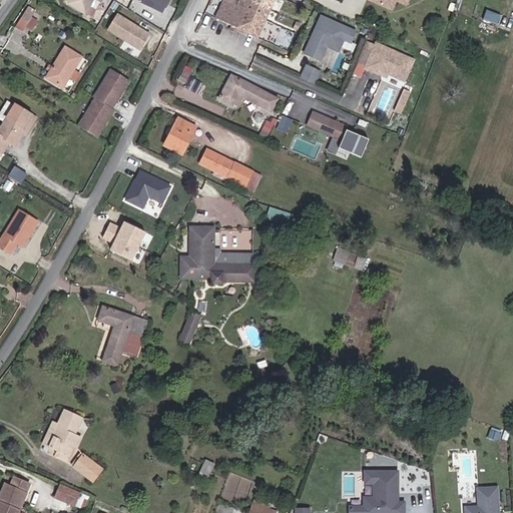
[(234,26),(257,36),(272,0),(215,0),(209,16),(228,24),(234,26)]
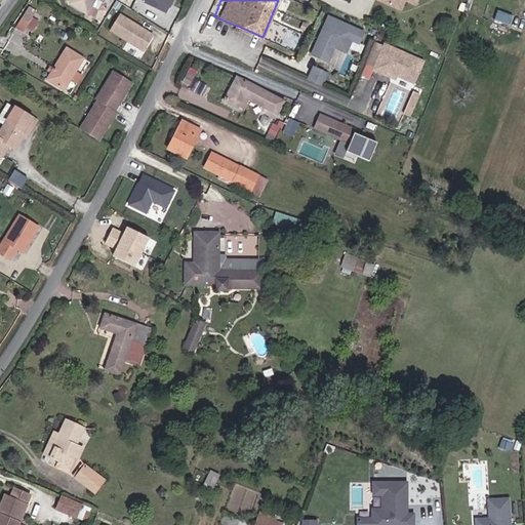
[(404,0),(395,0),(393,5),(401,8),(404,0)]
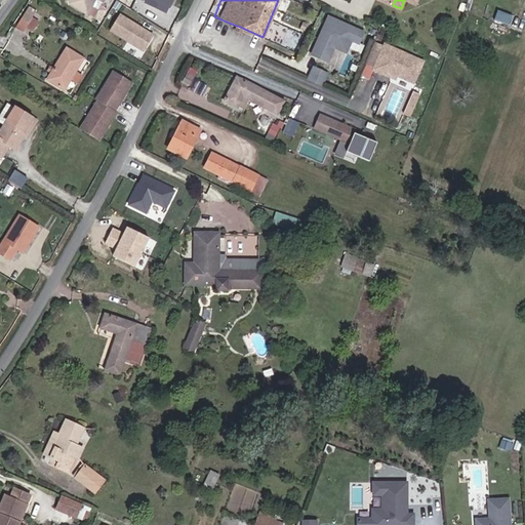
[(12,21),(19,25),(33,5),(25,1),(12,21)]
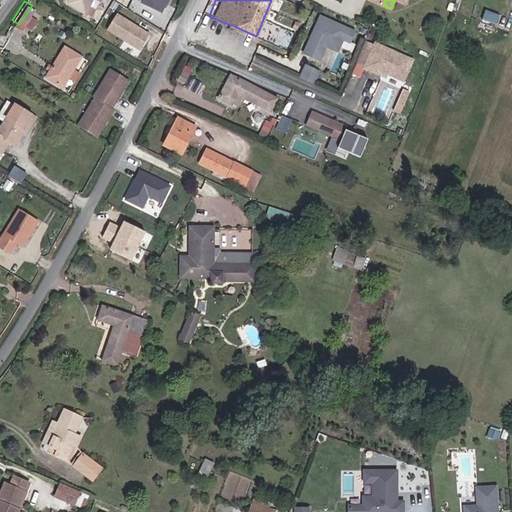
[(117,11),(106,29),(139,49),(150,32),(117,11)]
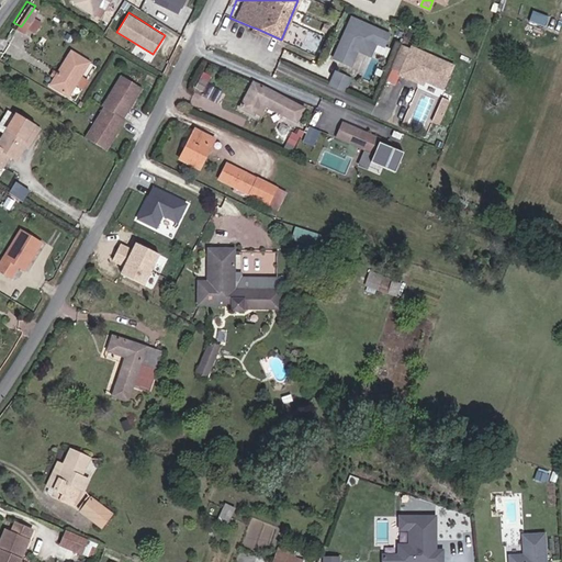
[(344,43),(339,45),(335,55),(352,63),(359,47),(366,44),(374,47),(378,40),(385,43),(390,32),(352,15),(343,37),(346,38),(344,43)]
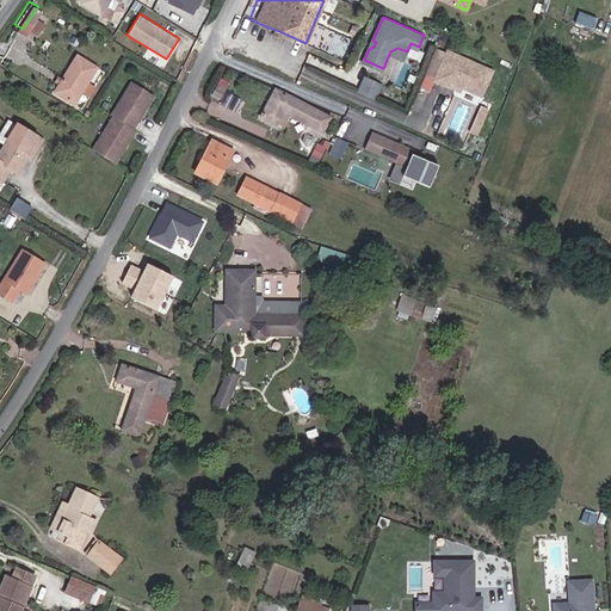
[(429,36),(436,38),(438,31),(431,29),(429,36)]
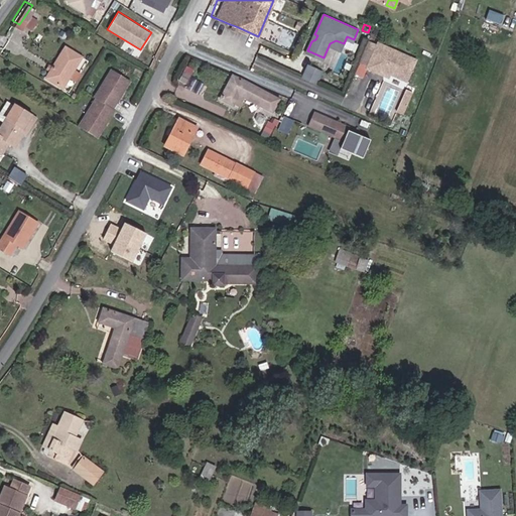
[(372,32),(379,34),(381,29),(374,26),(372,32)]
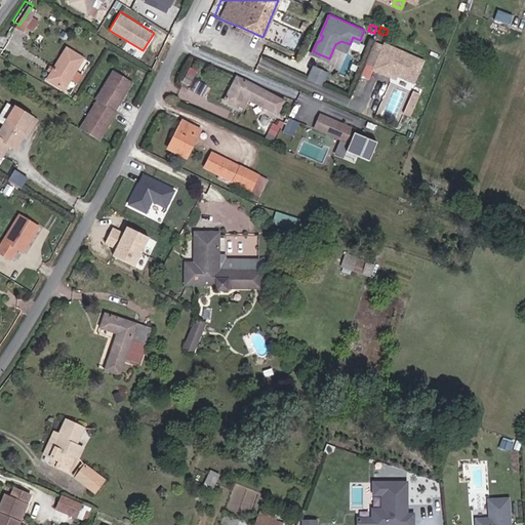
[(385,43),(376,40),(367,63),(376,66),(375,68),(391,73),(393,70),(398,72),(415,79),(425,57),(386,42),(385,43)]
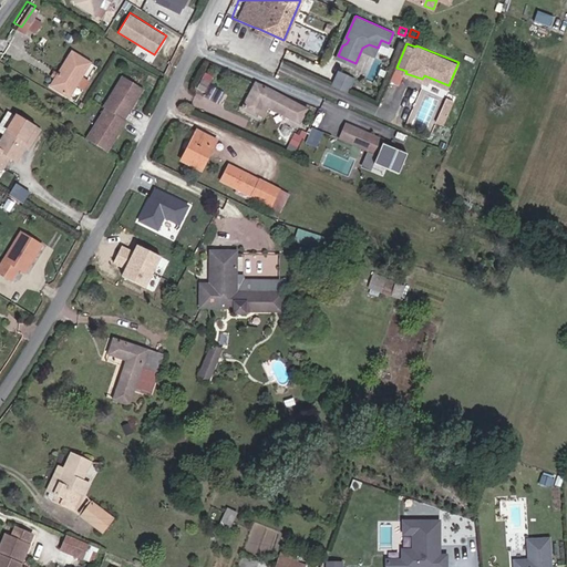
[(45,81),(62,91),(84,57),(66,47),(45,81)]
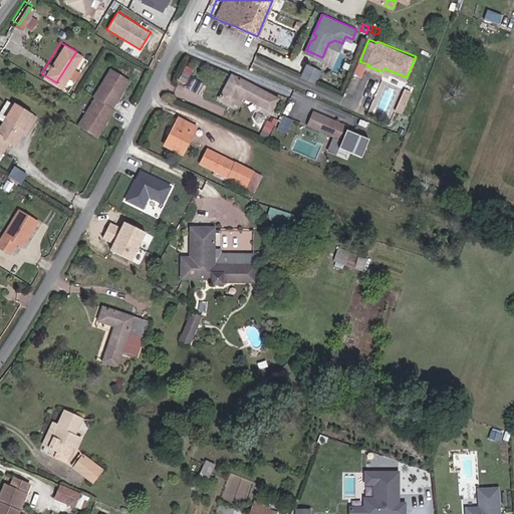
[(63,111),(97,134),(133,77),(98,56),(63,111)]
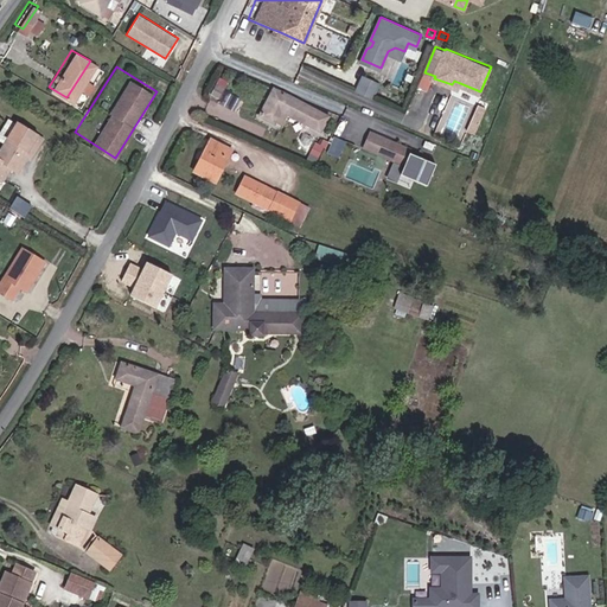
[(370,89),(377,74),(365,68),(358,84),(370,89)]
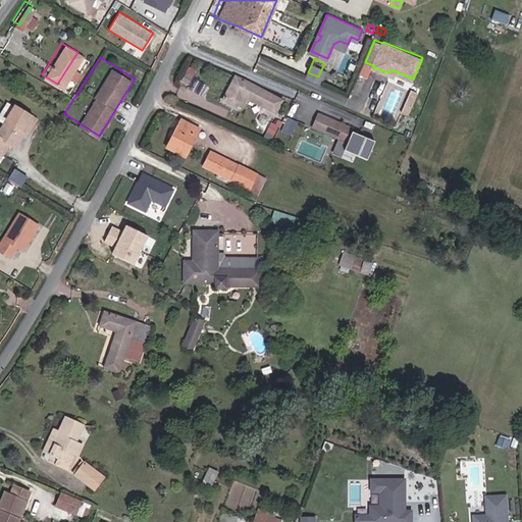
[(189,83),(196,70),(191,67),(184,80),(189,83)]
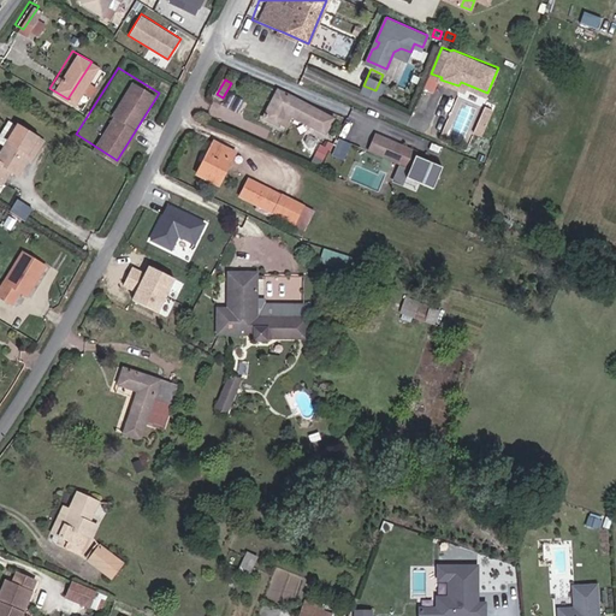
[(330,135),(337,118),(282,92),(268,120),(283,128),(289,116),(330,135)]
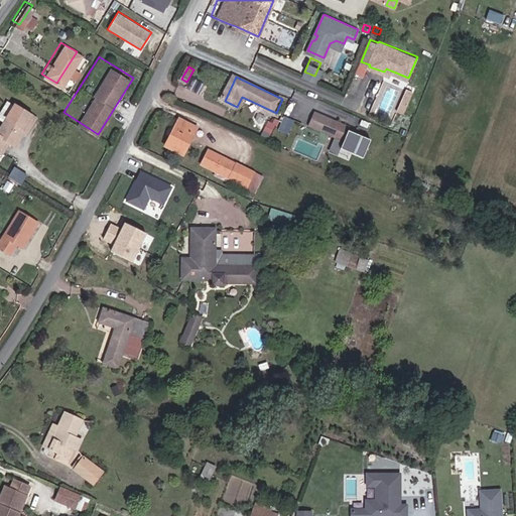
[(398,108),(406,111),(410,100),(402,98),(398,108)]
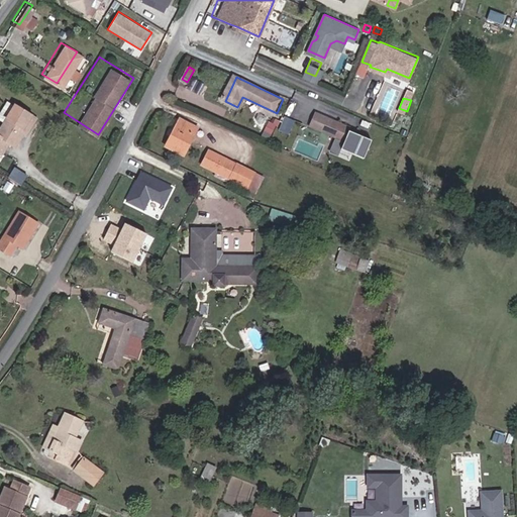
[(10,140),(14,142),(24,128),(22,126),(31,110),(16,101),(0,124),(0,149),(3,150),(10,140)]
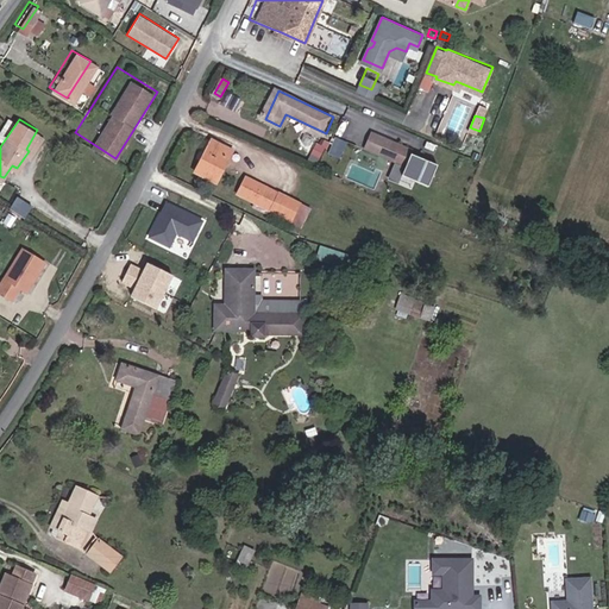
[(29,151),(32,154),(44,135),(37,130),(26,149),(29,151)]
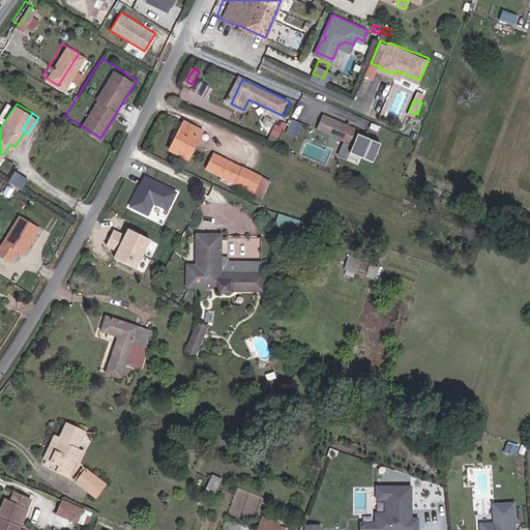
[(319,129),(357,145),(362,129),(325,115),(319,129)]
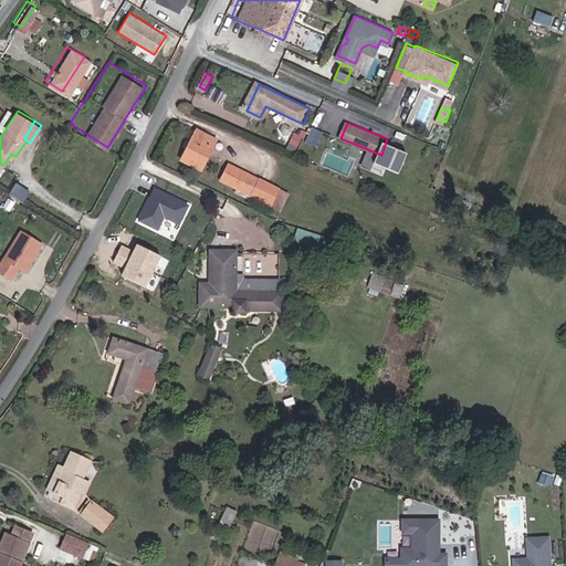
[(297,126),(292,124),(287,134),(293,137),(297,126)]
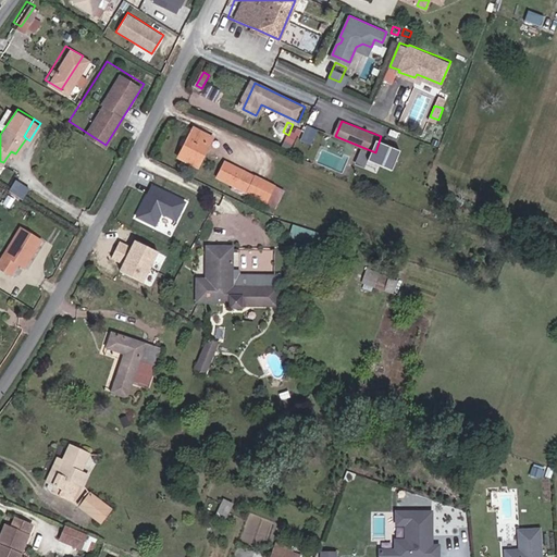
[(178,152),(197,161),(211,132),(193,123),(178,152)]
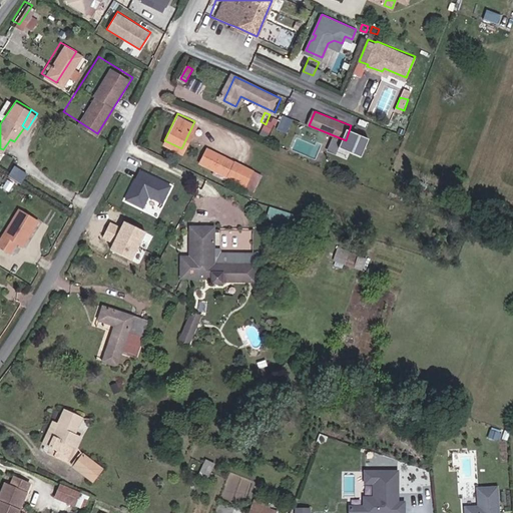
[(208,151),(201,164),(247,186),(253,174),(208,151)]
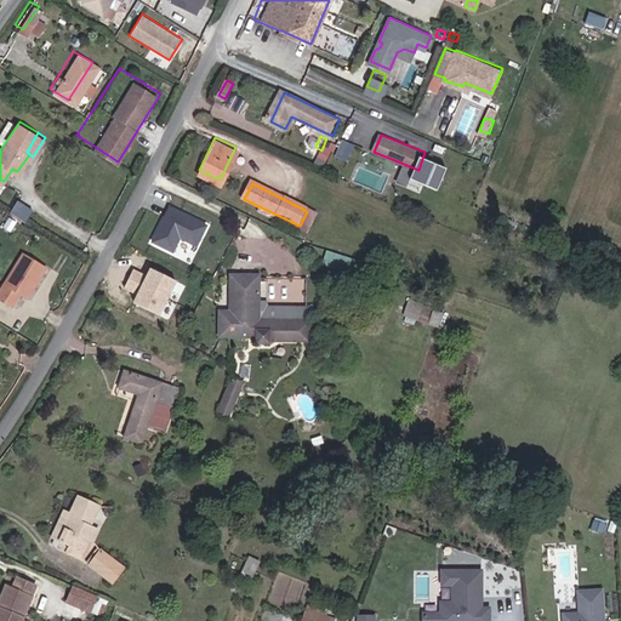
[(27,221),(33,209),(18,200),(12,212),(27,221)]
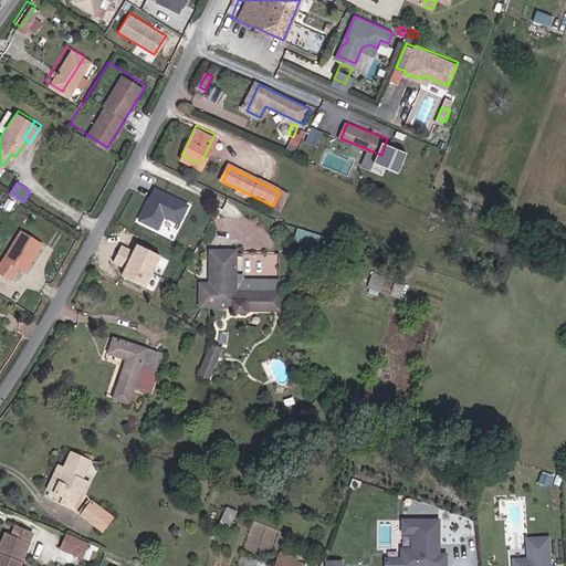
[(153,187),(137,220),(158,230),(165,218),(180,224),(190,203),(153,187)]
